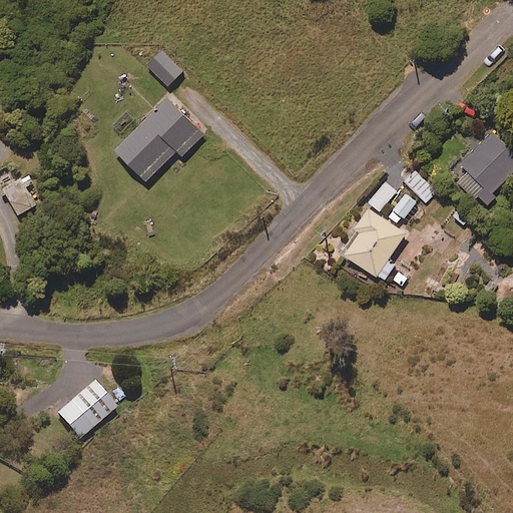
[(182,71),(163,51),(149,65),(168,85),(182,71)]
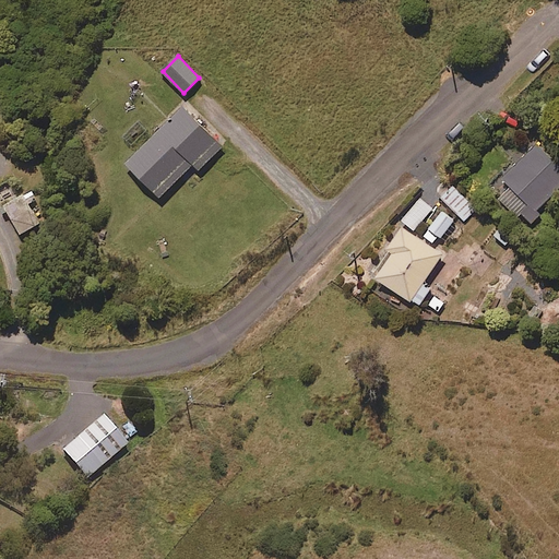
[(222,147),(183,107),(125,164),(158,198),(192,164),(198,170),(222,147)]
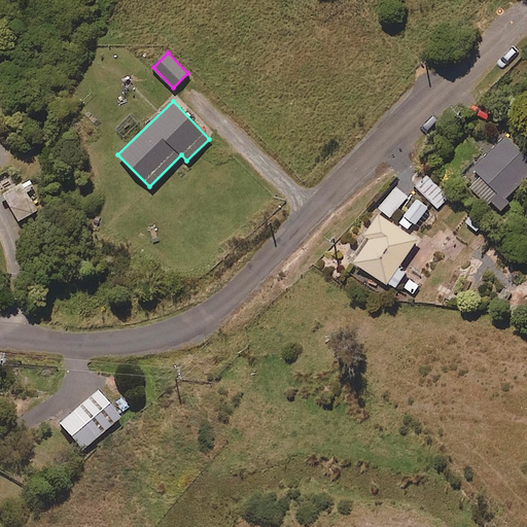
[(472,184),(500,211),(511,200),(507,197),(526,176),(526,156),(504,136),(473,169),(481,176),(472,184)]
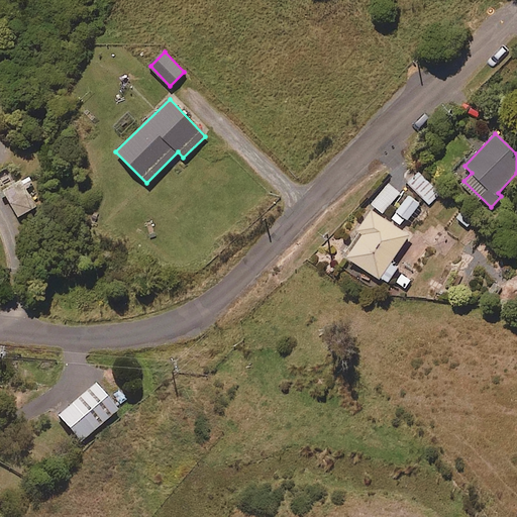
[(440,194),(418,173),(408,183),(429,205),(440,194)]
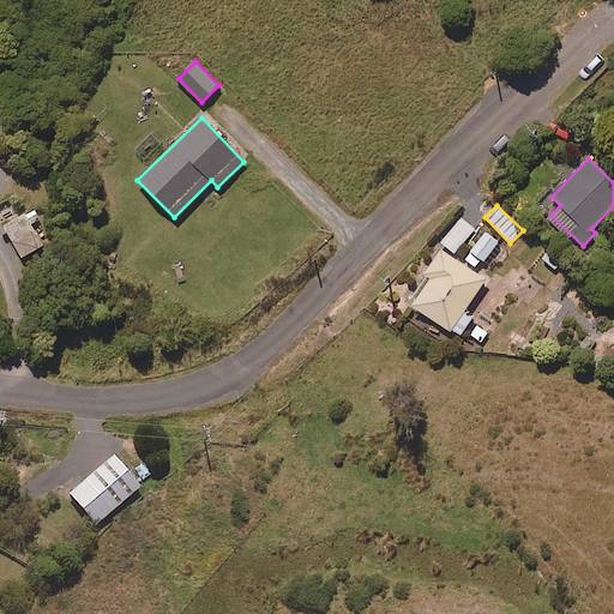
[(22,257),(42,246),(30,224),(42,218),(36,208),(4,227),(22,257)]
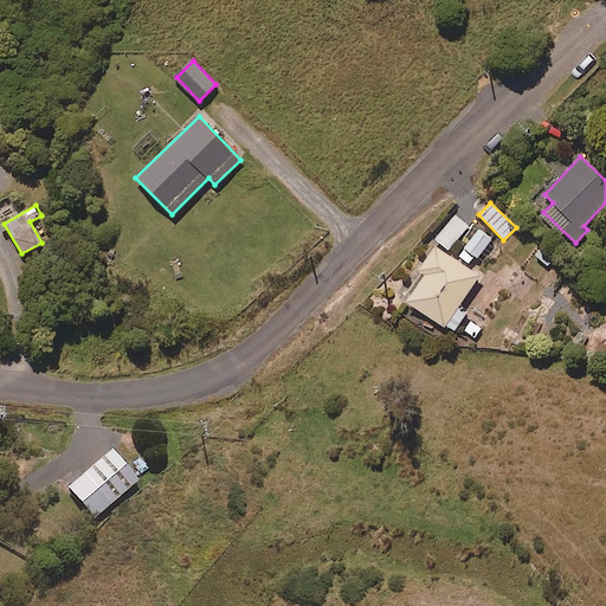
[(469,226),(456,214),(434,238),(447,250),(469,226)]
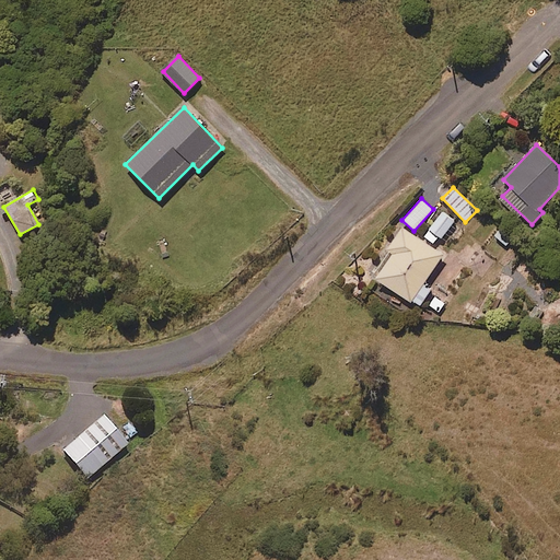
[(423,236),(433,244),(439,236),(442,238),(454,222),(442,212),(423,236)]
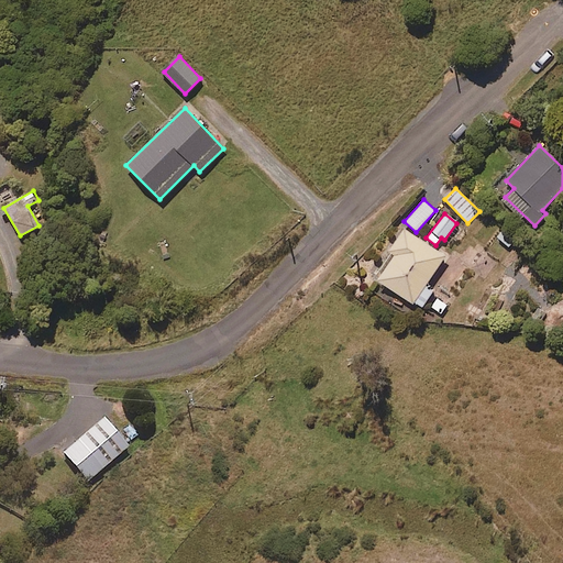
[(445,256),(404,229),(388,252),(395,256),(378,280),(420,310),(433,290),(426,285),(445,256)]
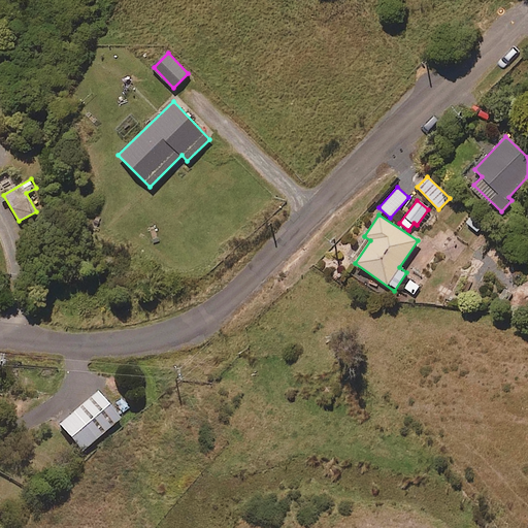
[(119,420),(96,393),(58,426),(80,453),(119,420)]
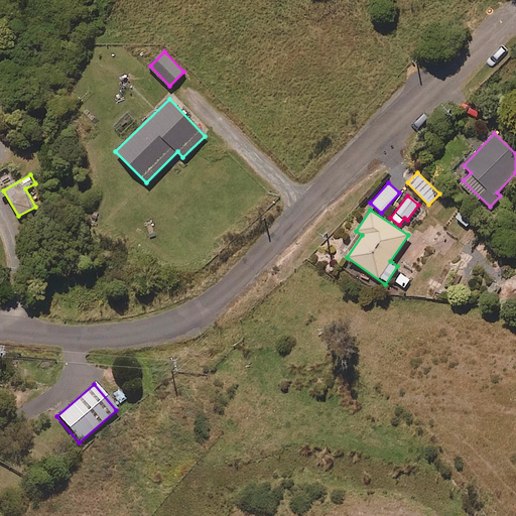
All buildings are outlined.
